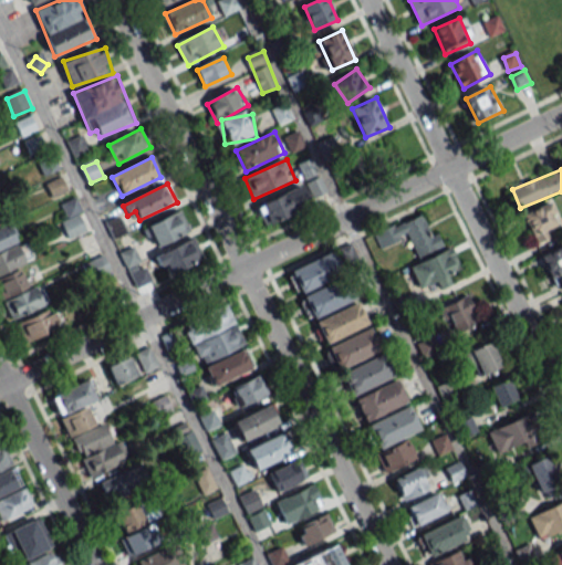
[(258,207),(268,228),(313,207),(304,186),(258,207)]
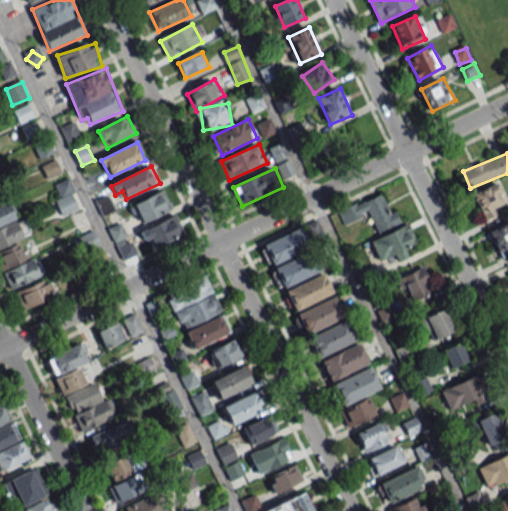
[(502,213),(499,204),(506,201),(499,184),(474,194),(484,221),(502,213)]
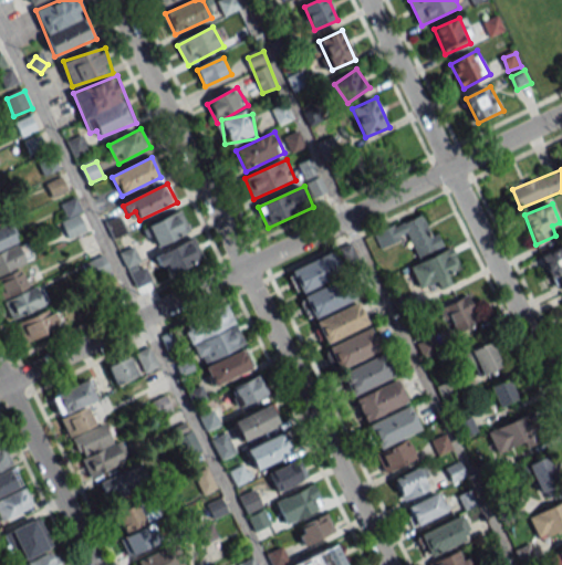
[(147,230),(159,250),(193,230),(180,210),(147,230)]
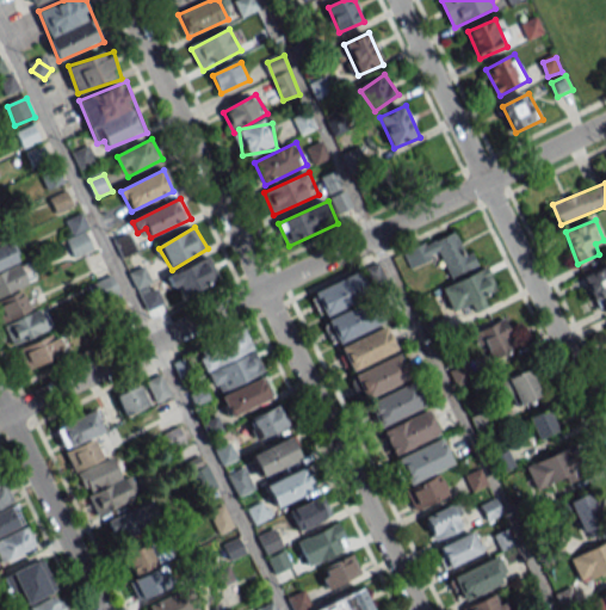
[(0,297),(30,287),(13,241),(5,245),(0,230),(0,297)]
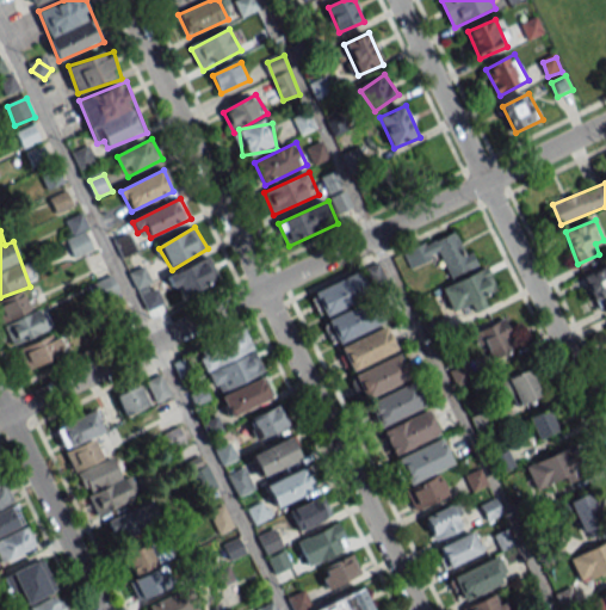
[(453,278),(477,267),(461,230),(418,250),(424,264),(443,254),(453,278)]
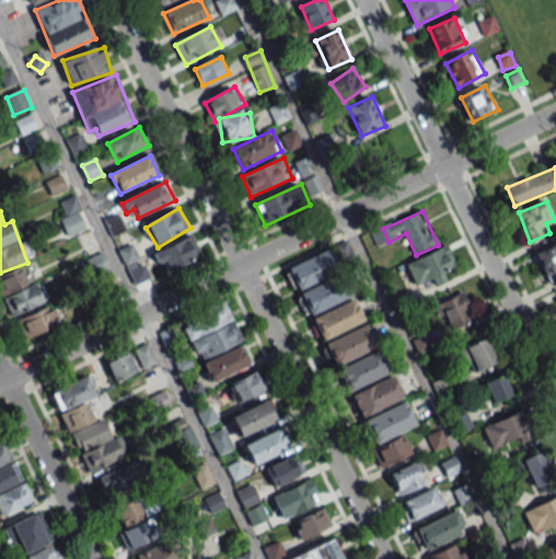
[(204,257),(194,235),(155,254),(162,266),(164,265),(169,275),(204,257)]
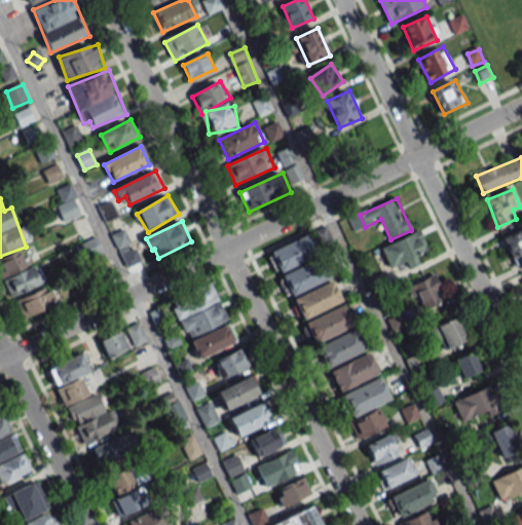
[(383,248),(392,268),(406,262),(409,269),(423,263),(419,254),(430,250),(422,231),(383,248)]
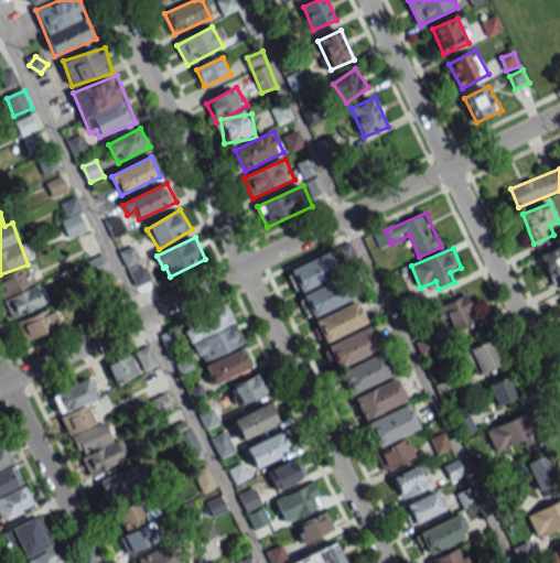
[(559,249),(548,249),(548,281),(559,281),(559,249)]
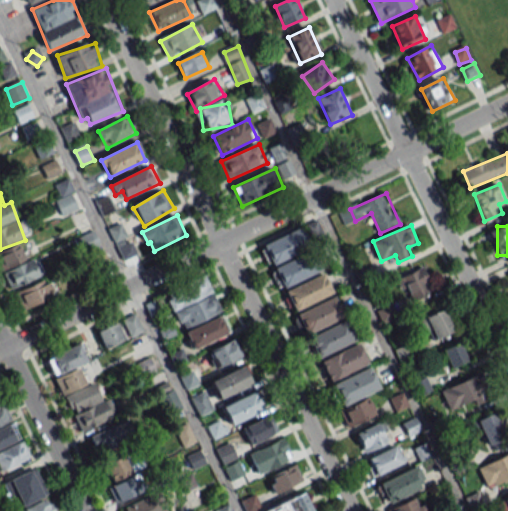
[(263,247),(272,267),(312,247),(303,228),(263,247)]
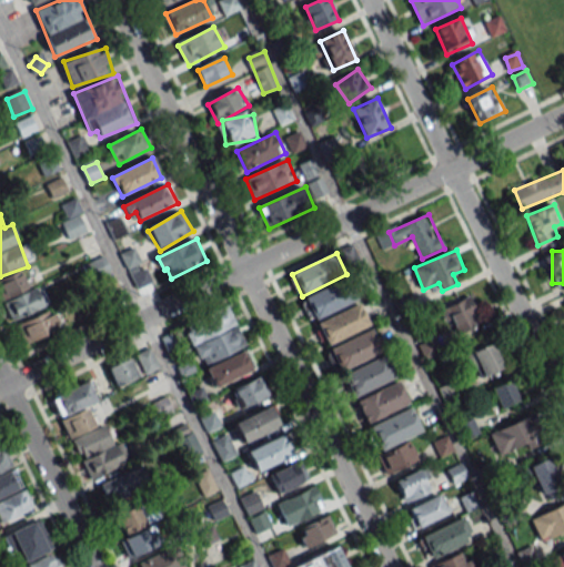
[(0,281),(0,293),(13,323),(48,307),(39,287),(31,292),(22,272),(0,281)]
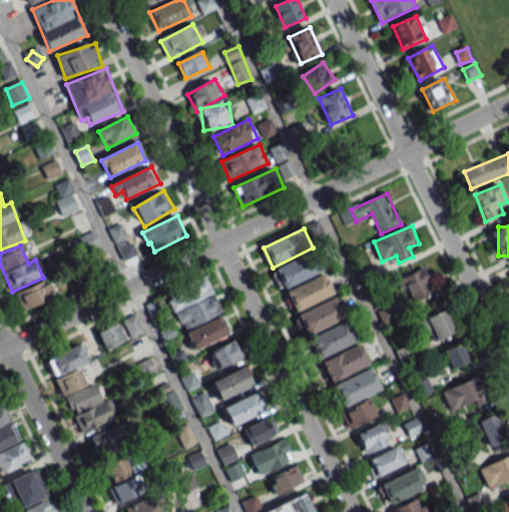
[(325,273),(317,253),(275,271),(283,290),(325,273)]
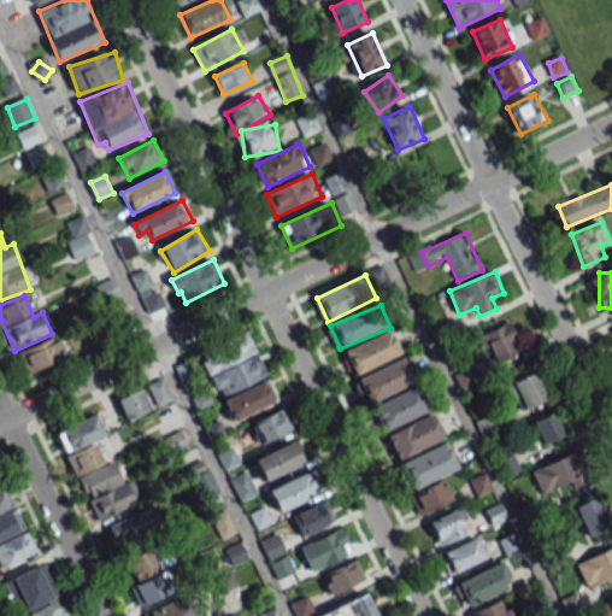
[(481,338),(495,367),(525,352),(512,323),(481,338)]
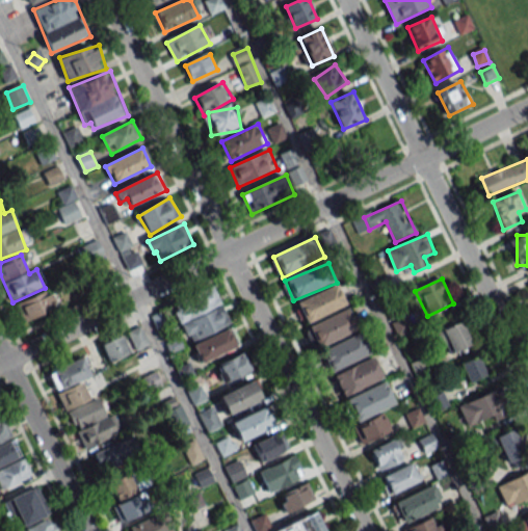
[(298,303),(309,324),(348,306),(339,285),(298,303)]
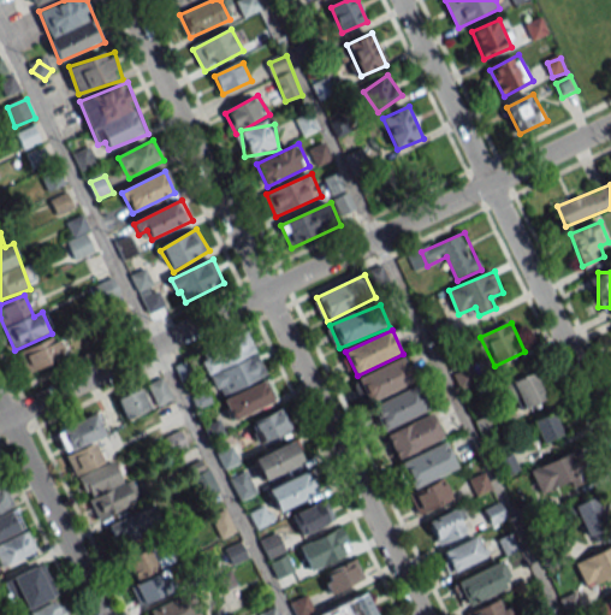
[(202,353),(220,397),(268,378),(251,333),(202,353)]
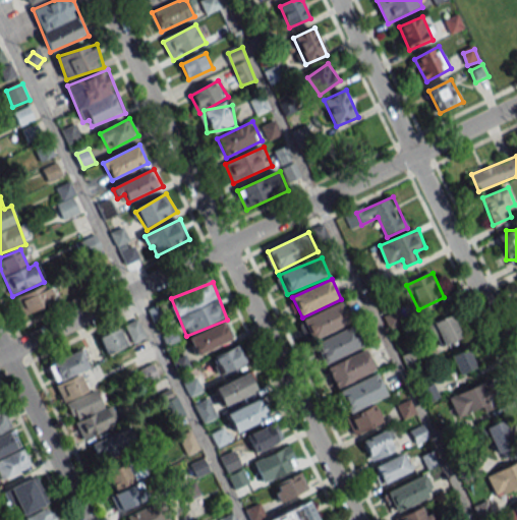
[(57,302),(49,285),(15,299),(23,318),(57,302)]
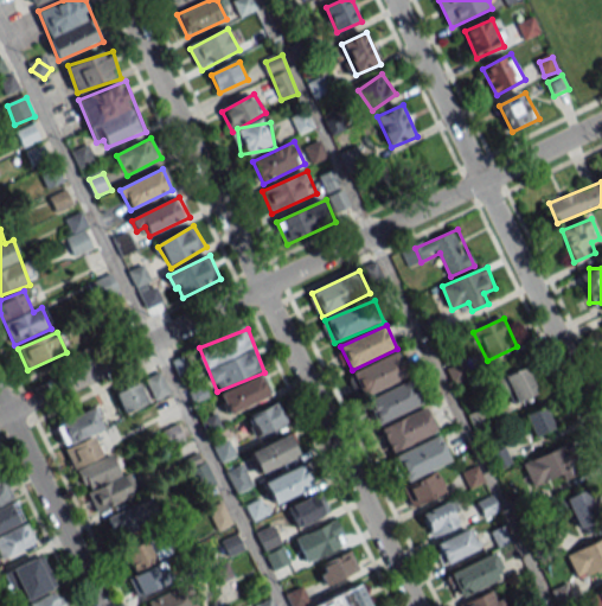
[(363,397),(410,377),(399,353),(352,374),(363,397)]
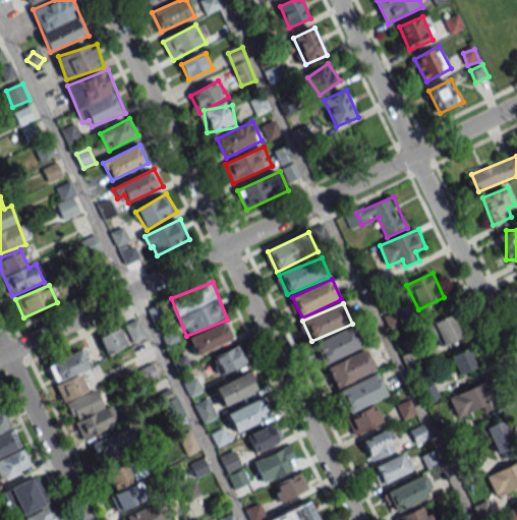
[(442,347),(464,337),(454,315),(432,327),(442,347)]
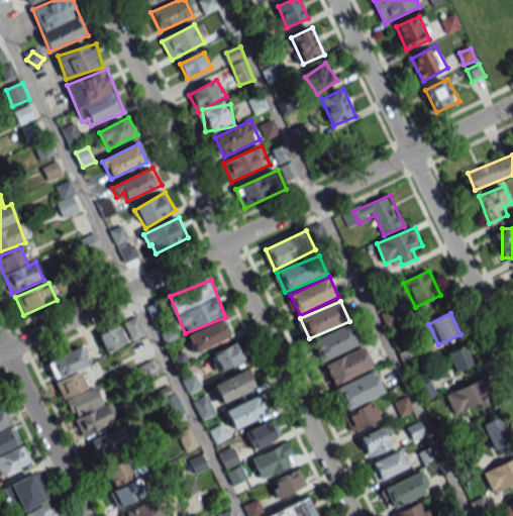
[(147,335),(138,318),(127,323),(135,340),(147,335)]
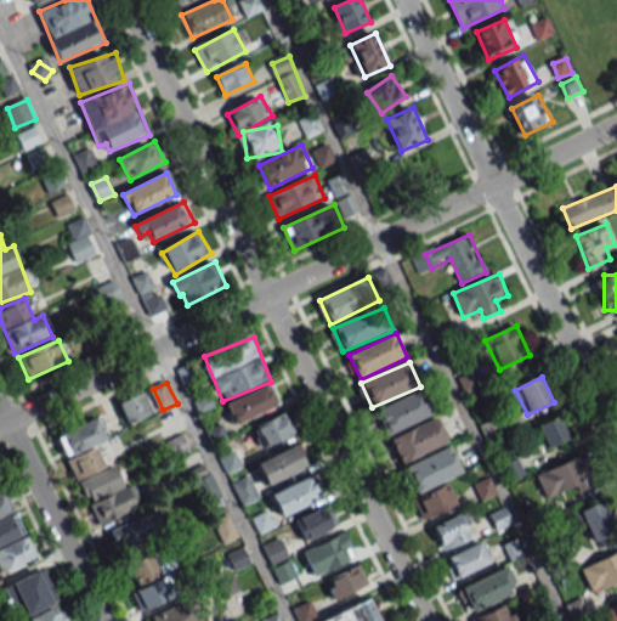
[(237,425),(282,405),(272,383),(227,405),(237,425)]
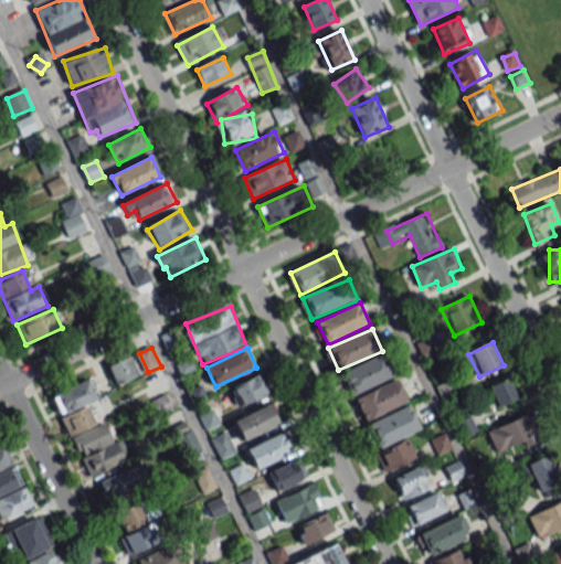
[(394,379),(385,355),(343,372),(352,395),(394,379)]
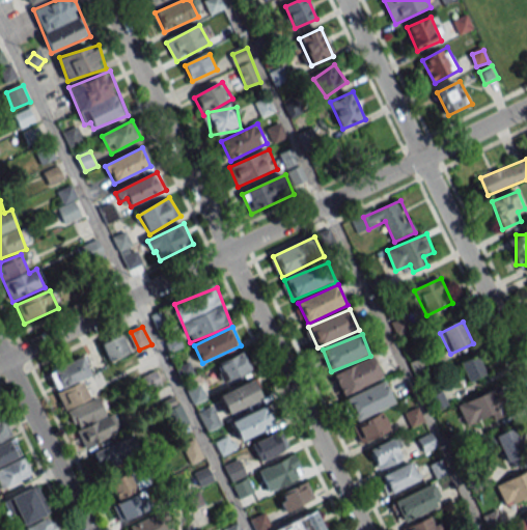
[(133,354),(125,335),(104,344),(112,364),(133,354)]
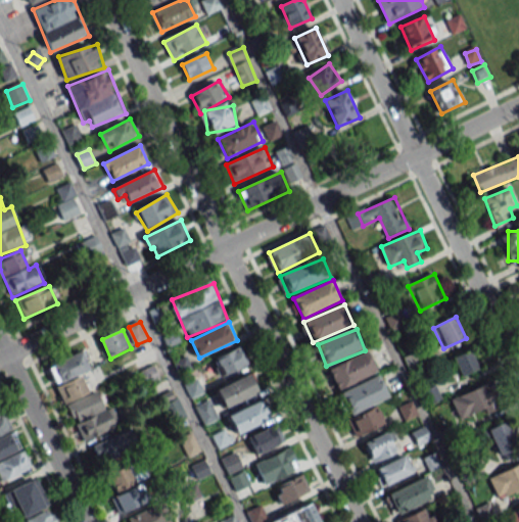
[(392,365),(386,344),(376,347),(382,368),(392,365)]
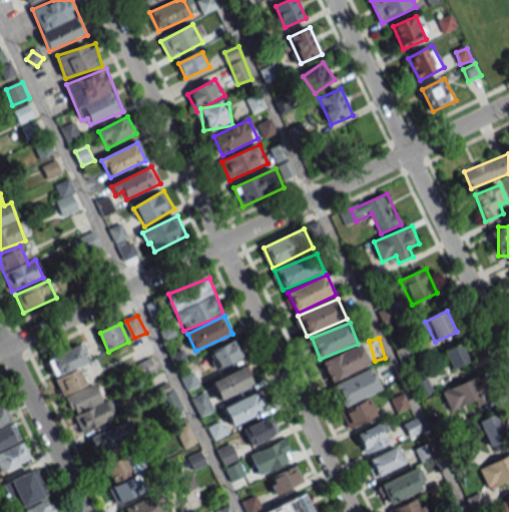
[(245,358),(238,341),(207,354),(215,371),(245,358)]
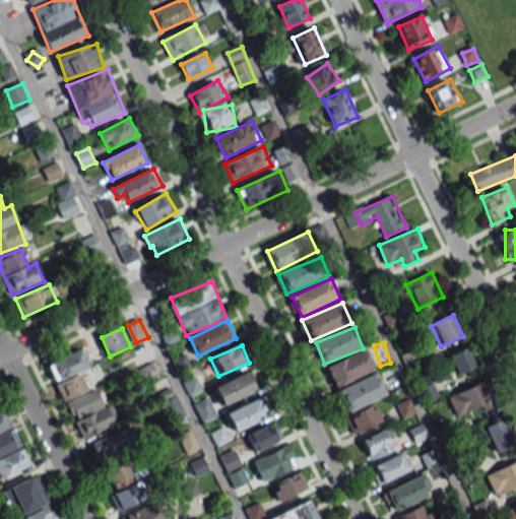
[(50,364),(65,403),(68,401),(83,440),(121,425),(114,406),(107,409),(100,389),(89,393),(81,372),(92,367),(85,349),(50,364)]
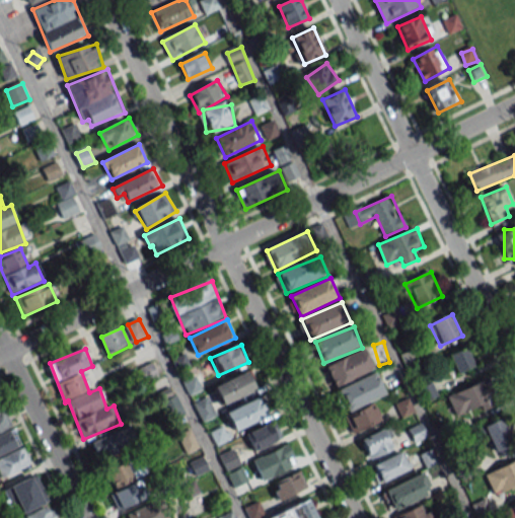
[(456,373),(475,367),(469,349),(450,355),(456,373)]
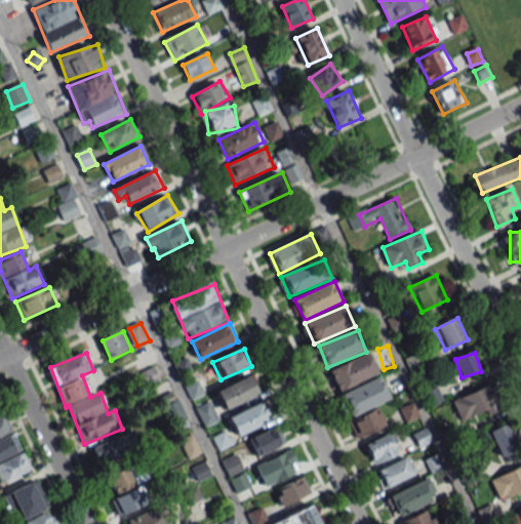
[(331,371),(341,392),(379,374),(369,354),(331,371)]
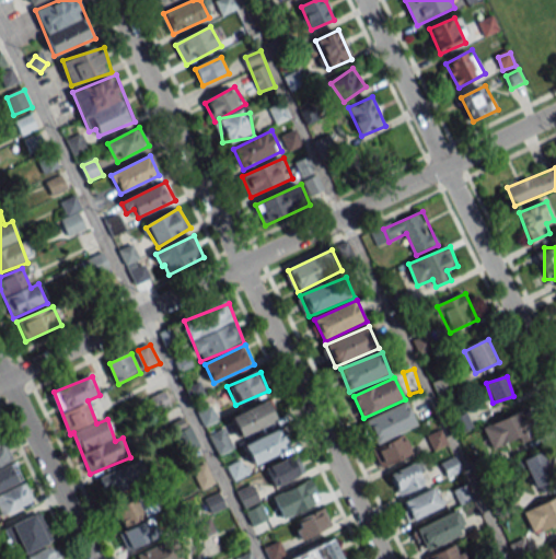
[(207,395),(200,383),(188,389),(194,402),(207,395)]
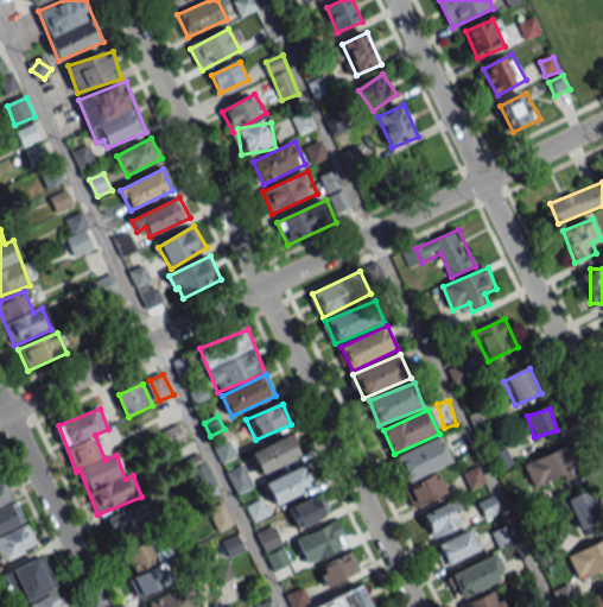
[(188,441),(182,429),(170,436),(176,448),(188,441)]
